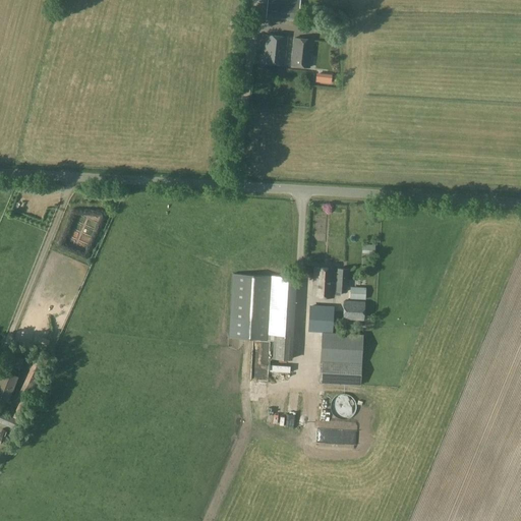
[(299,0),(283,0),(282,18),(297,20),(299,0)]
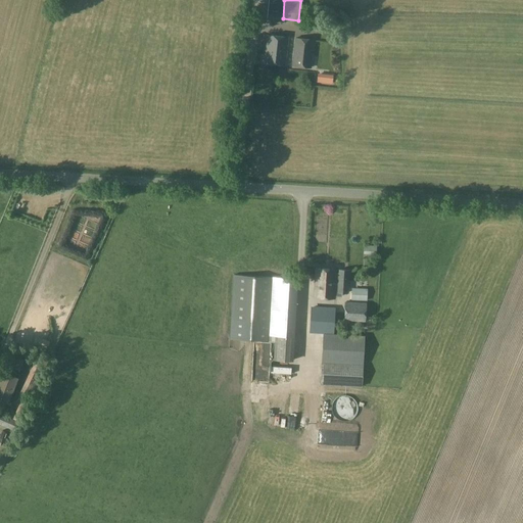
[(286,64),(289,38),(267,35),(264,62),(286,64)]
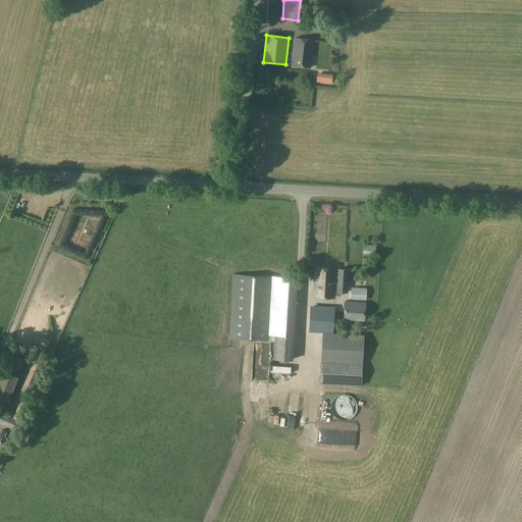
[(312,40),(294,38),(291,65),(309,67),(312,40)]
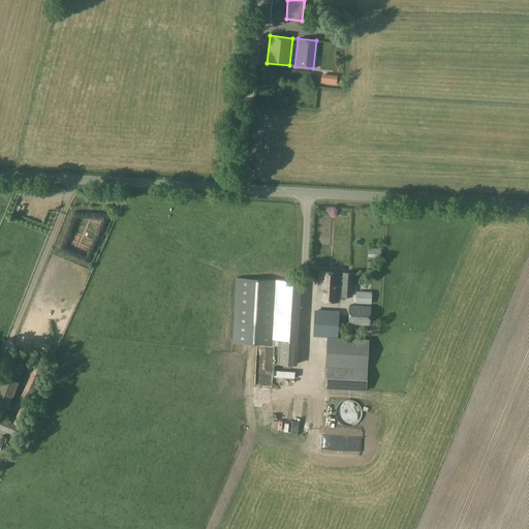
[(321,74),(321,83),(334,84),(335,75),(321,74)]
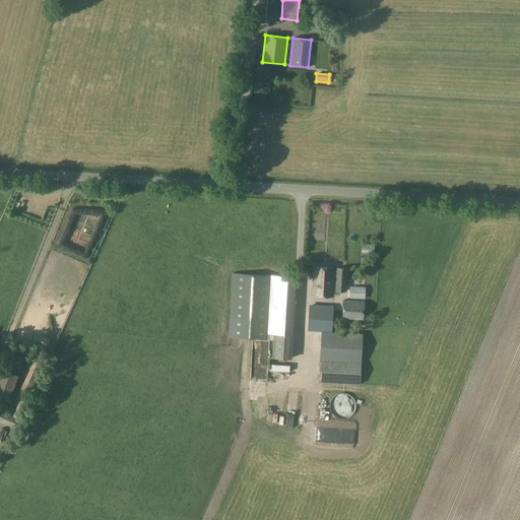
[(374,253),(374,245),(362,244),(361,252),(374,253)]
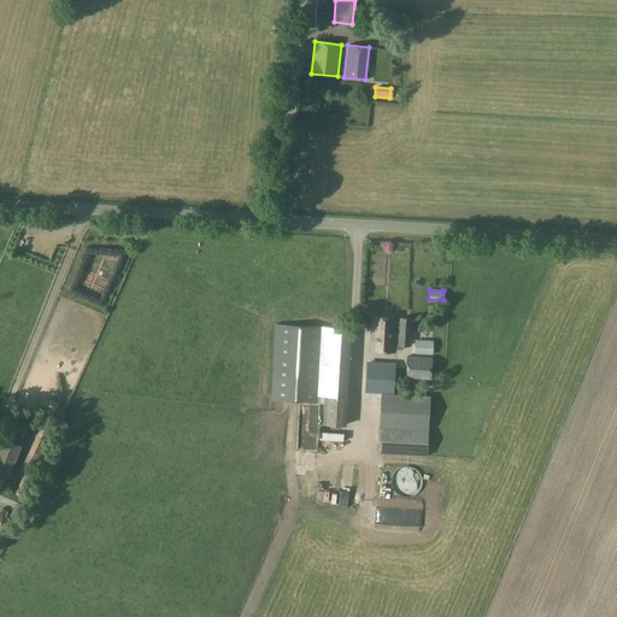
[(372,317),(370,351),(397,352),(397,350),(404,350),(404,346),(410,346),(411,318),(400,318),(400,323),(397,322),(397,318),(372,317)]
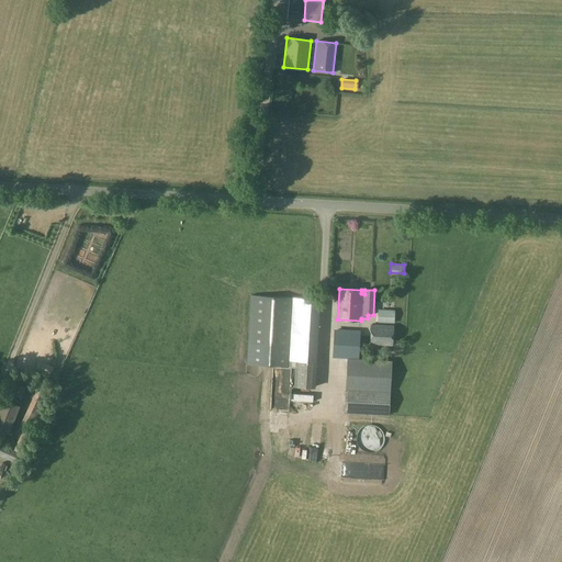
[(250,296),(248,345),(247,358),(316,361),(321,300),(292,299),(250,296)]
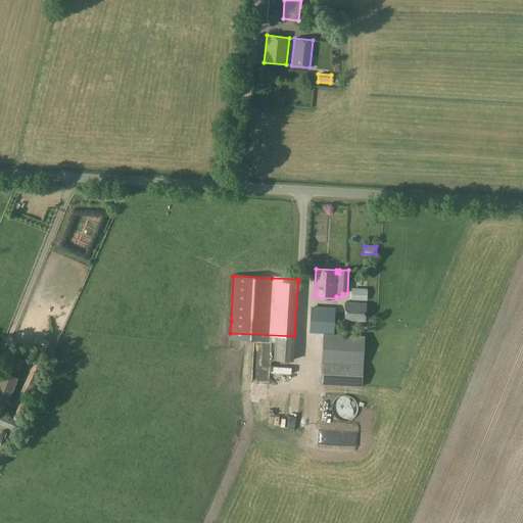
[(350,299),(366,300),(367,290),(351,290),(350,299)]
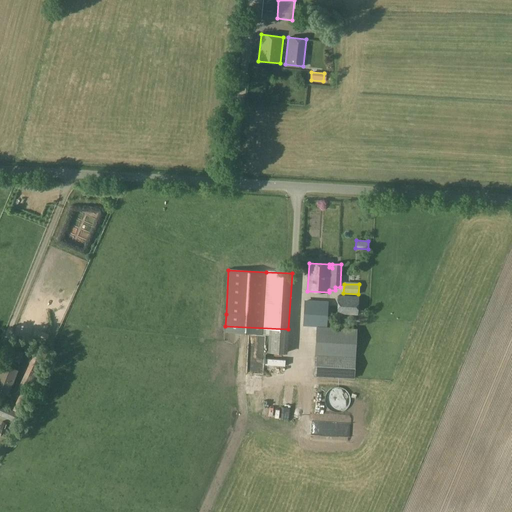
[(337,314),(358,315),(359,297),(338,296),(337,314)]
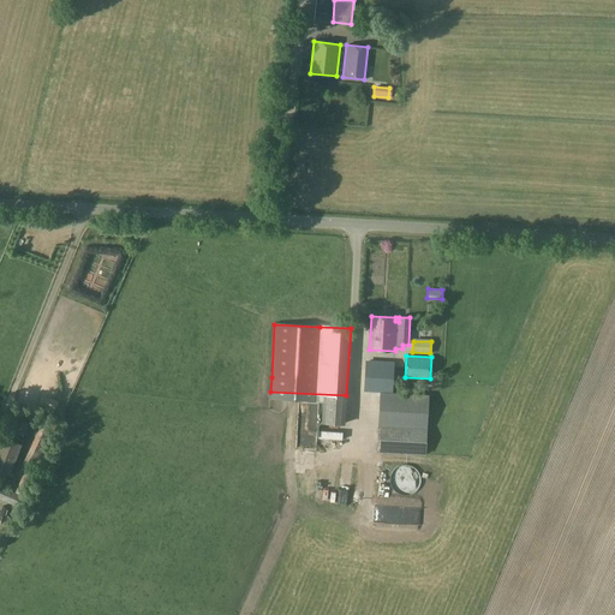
[(362,362),(362,374),(389,372),(389,360),(362,362)]
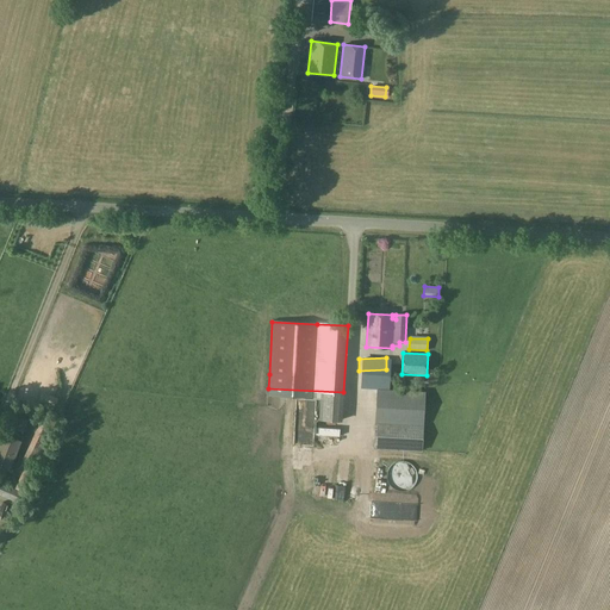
[(377,388),(374,423),(423,425),(425,392),(377,388)]
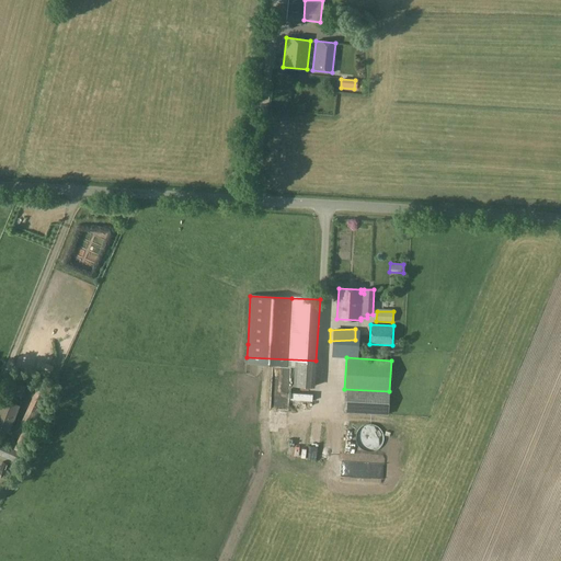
[(10,381),(6,392),(20,398),(24,387),(10,381)]
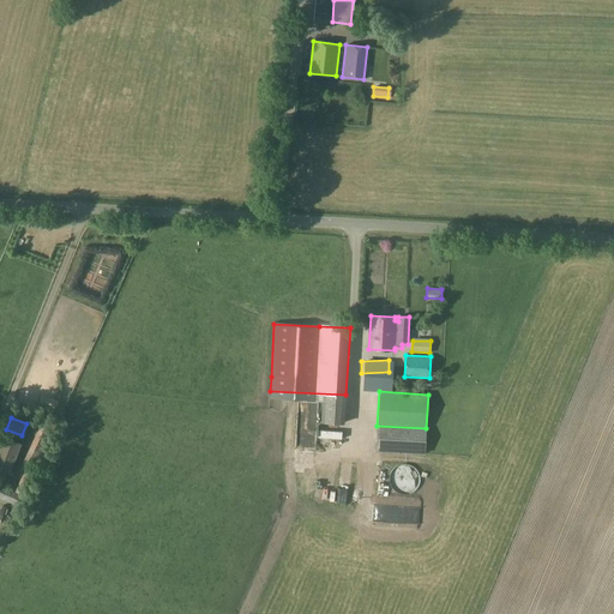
[(426,428),(377,426),(375,451),(425,453),(426,428)]
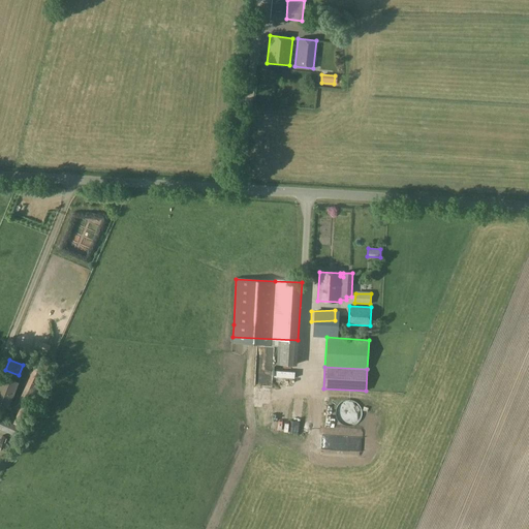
[(35,368),(19,403),(22,404),(25,406),(29,408),(45,373),(35,368)]
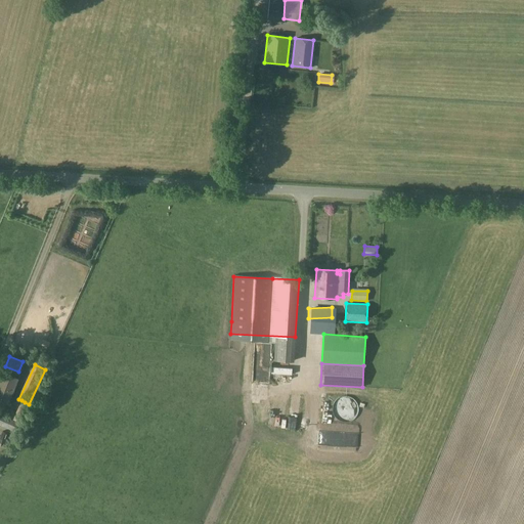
[(16,379),(2,374),(0,379),(0,400),(7,403),(16,379)]
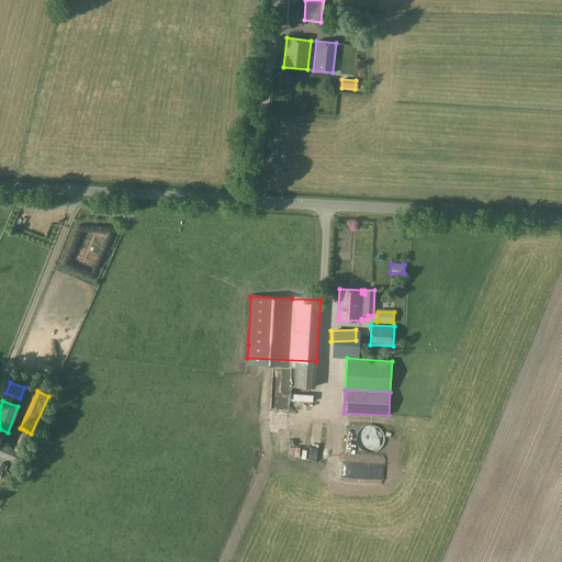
[(327,427),(327,416),(315,416),(315,427),(327,427)]
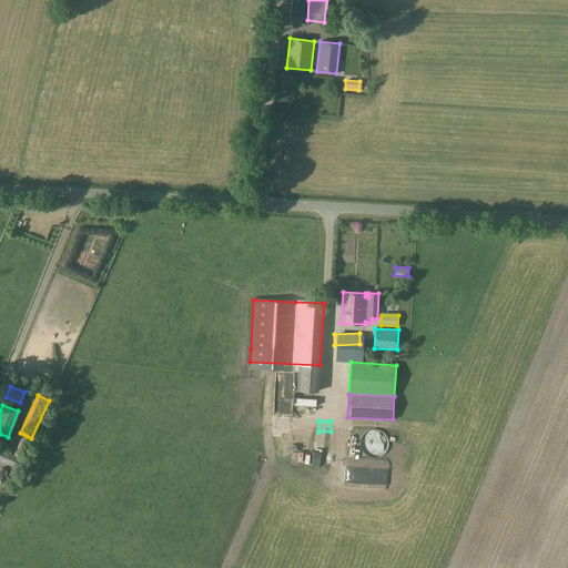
[(0,460),(17,468),(20,457),(0,448),(0,460)]
